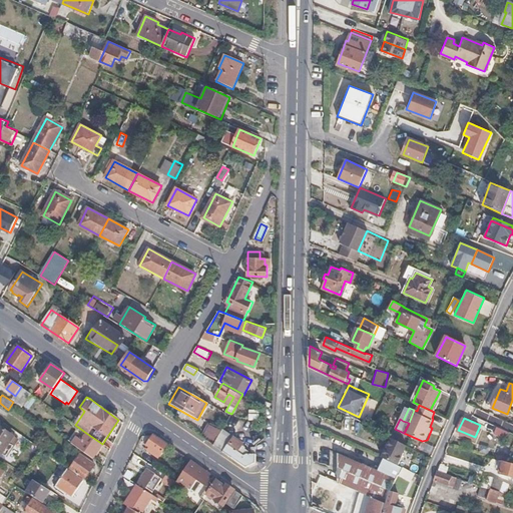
[(213,440),(217,427),(205,423),(201,436),(213,440)]
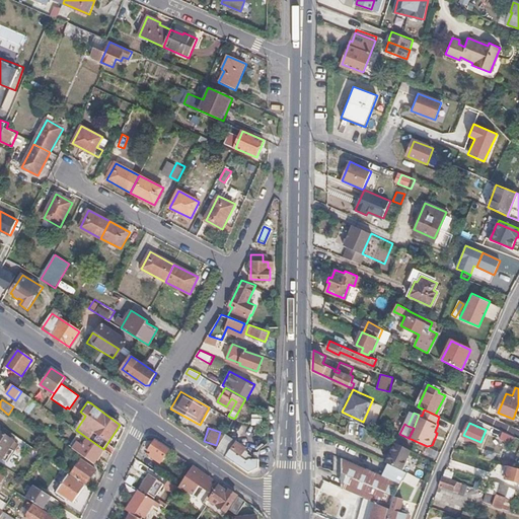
[(18,444),(0,430),(0,457),(5,461),(18,444)]
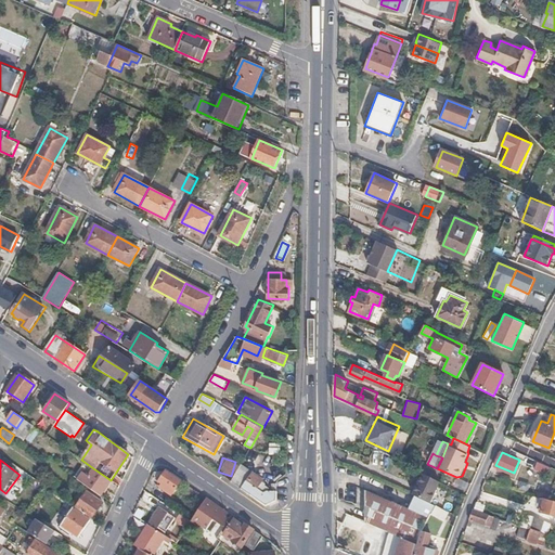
[(549,474),(552,466),(540,461),(537,468),(549,474)]
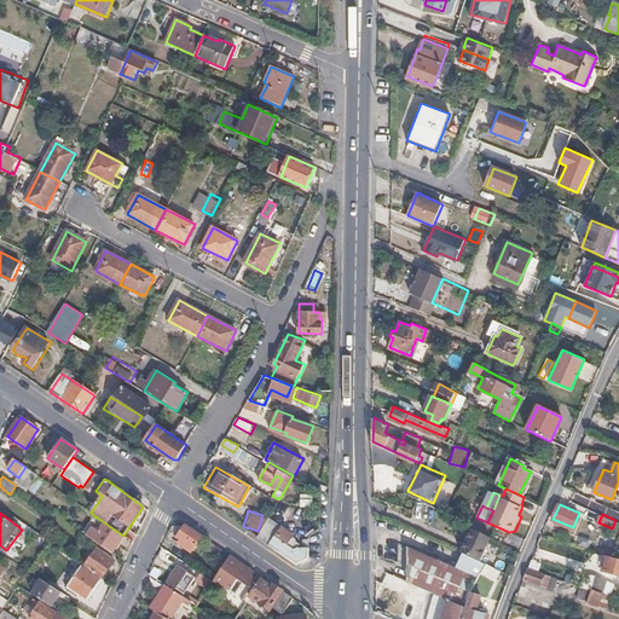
[(270,516),(258,536),(296,561),(308,556),(308,547),(299,547),(300,543),(294,539),(295,538),(291,536),(293,533),(270,516)]
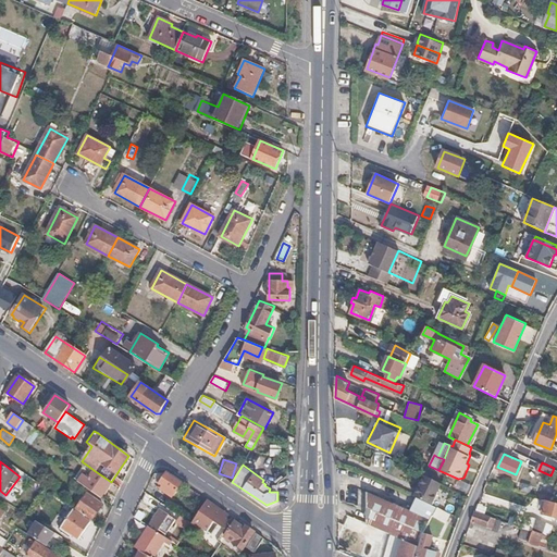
[(102,494),(111,482),(94,470),(88,478),(83,473),(77,481),(96,494),(98,492),(102,494)]
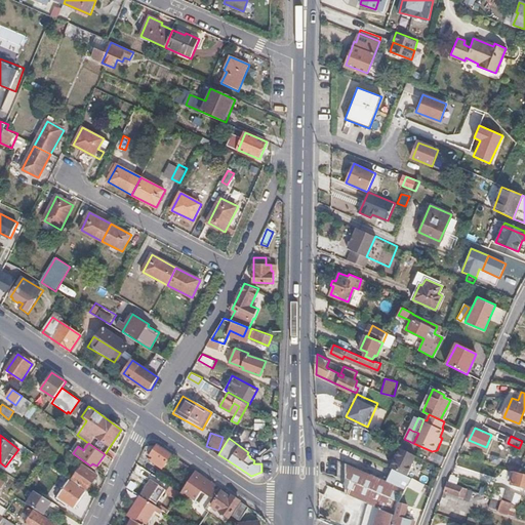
[(161,468),(170,454),(157,445),(150,455),(153,457),(151,460),(161,468)]
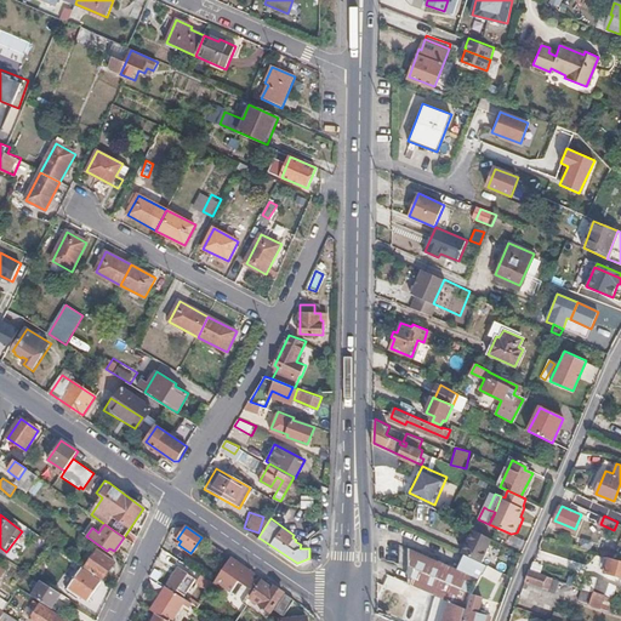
[(472,528),(461,551),(466,553),(482,559),(493,537),(472,528)]
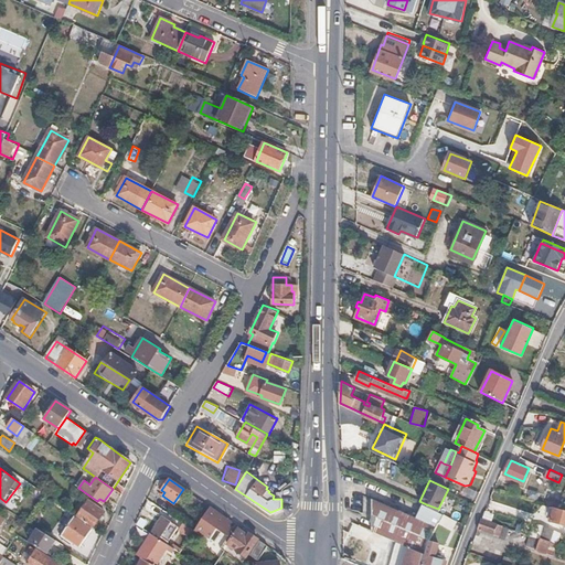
[(210,507),(192,494),(189,500),(202,509),(195,519),(200,522),(202,518),(210,507)]
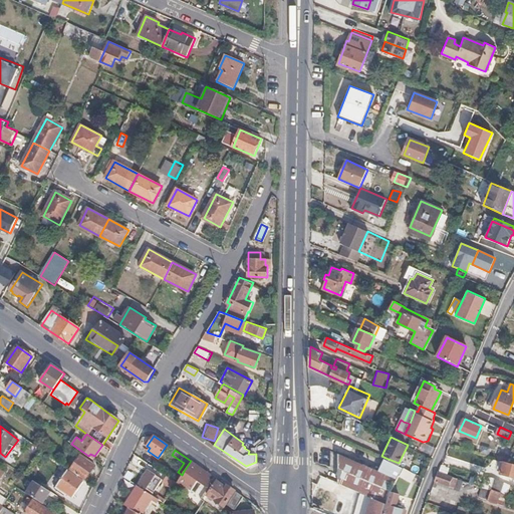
[(384,501),(397,478),(379,471),(339,453),(338,482),(384,501)]
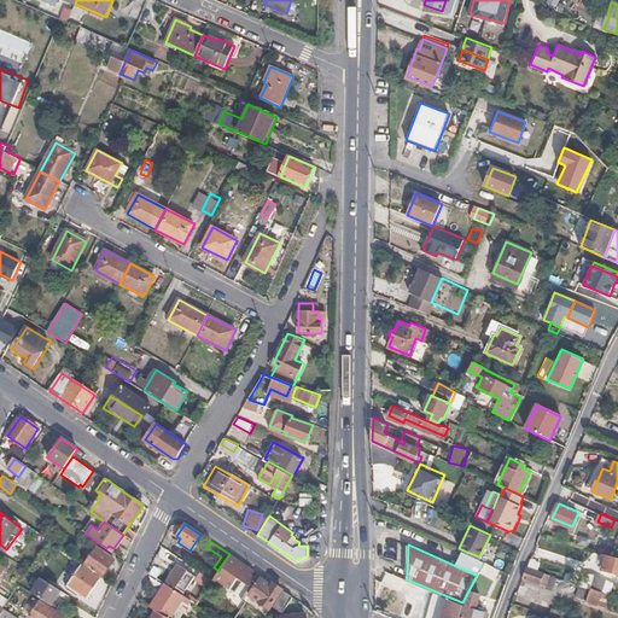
[(103,577),(114,560),(97,548),(85,565),(103,577)]
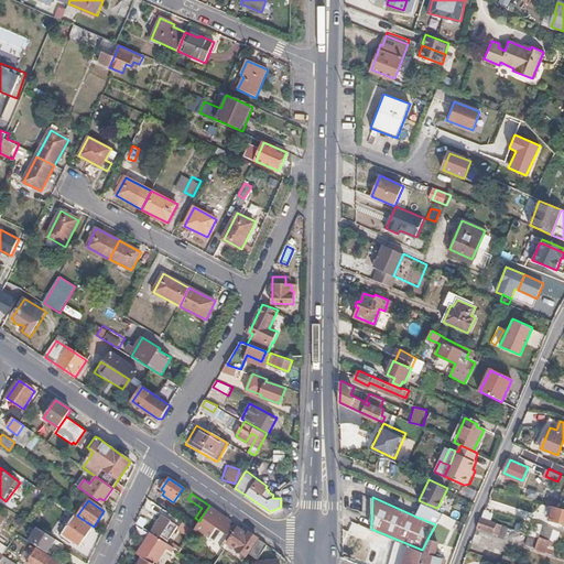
[(443,511),(423,502),(416,517),(435,524),(443,511)]
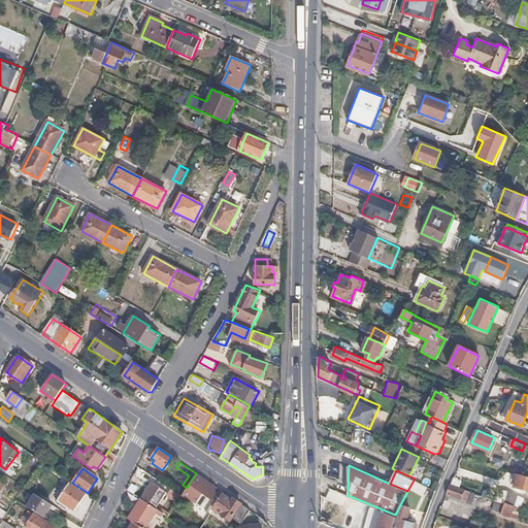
[(527,488),(527,475),(522,474),(521,476),(518,475),(516,485),(527,488)]
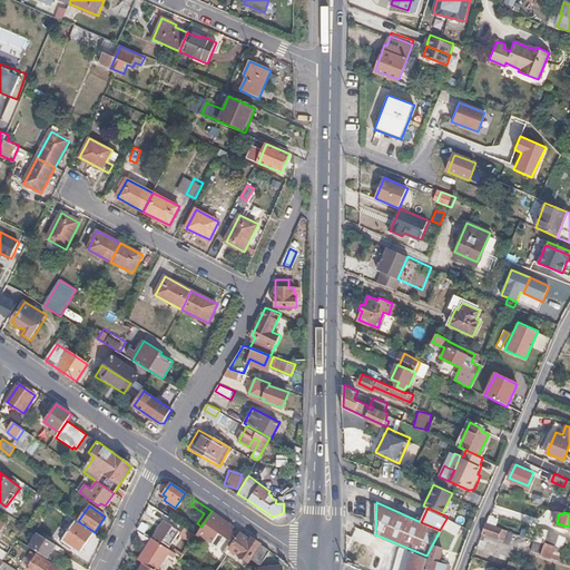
[(461,526),(449,519),(444,526),(455,532),(461,526)]
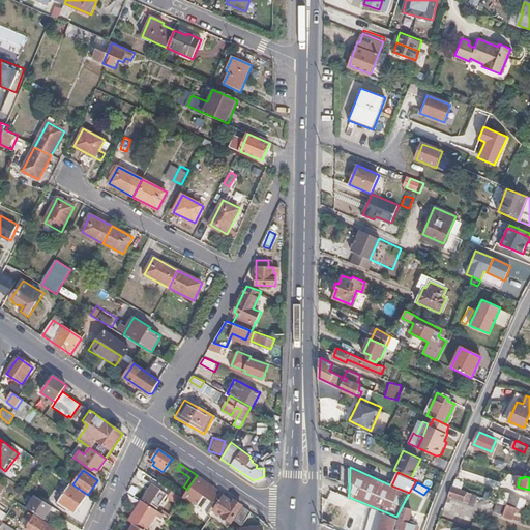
[(75,512),(86,496),(69,484),(58,501),(75,512)]
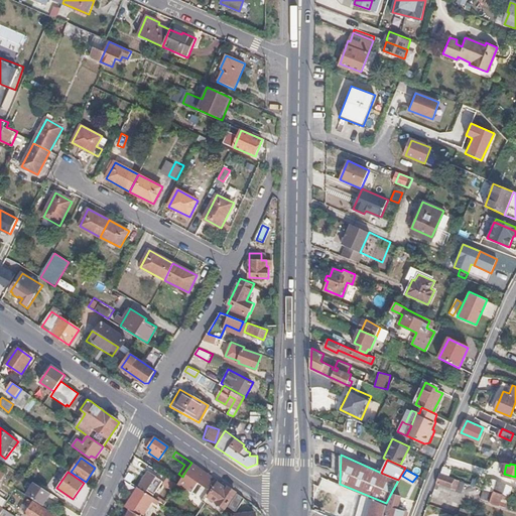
[(177,486),(177,485),(164,476),(161,480),(148,472),(139,486),(154,495),(160,484),(172,493),(177,486)]
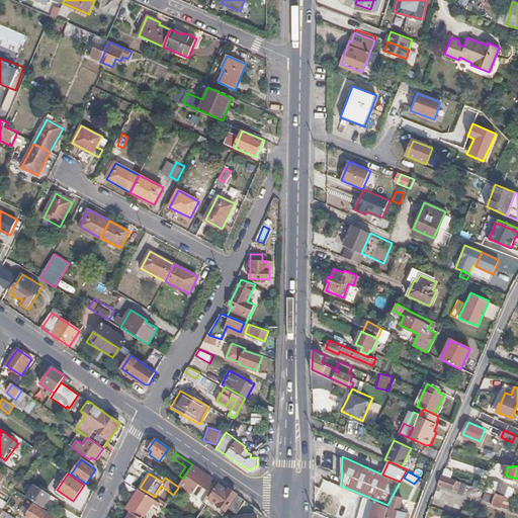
[(185,493),(193,480),(185,475),(183,479),(178,487),(178,488),(185,493)]
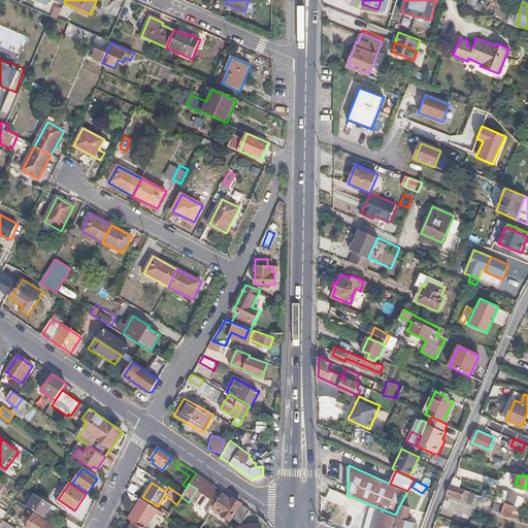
[(466,499),(469,490),(451,484),(448,493),(466,499)]
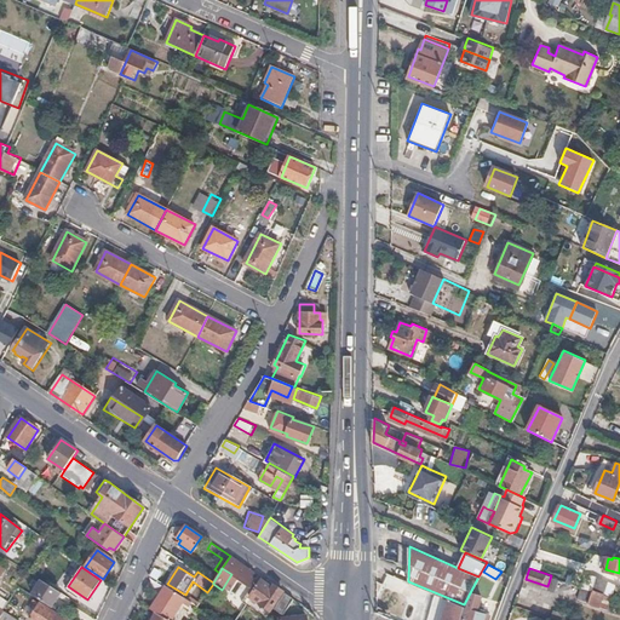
[(600,604),(608,579),(597,574),(592,589),(589,601),(600,604)]
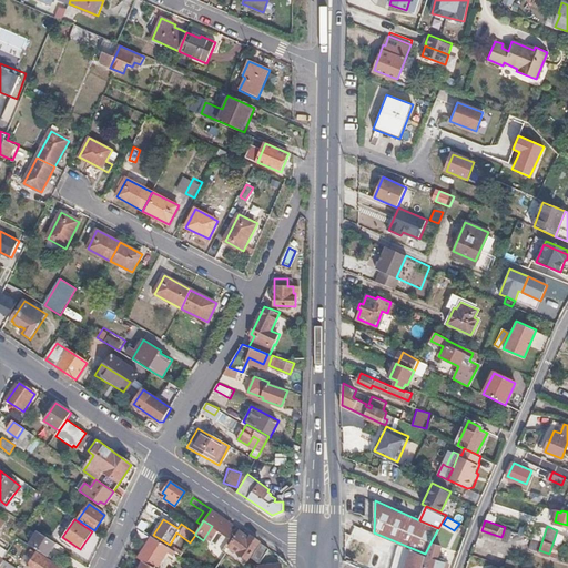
[(47,556),(54,543),(37,531),(29,545),(47,556)]
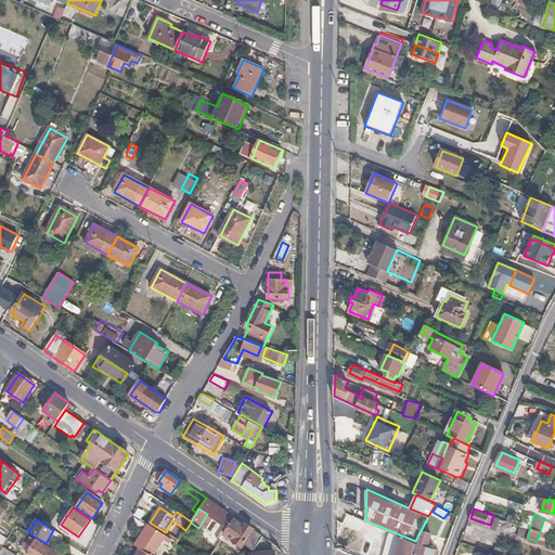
[(241,547),(253,530),(245,525),(243,527),(234,520),(222,536),(241,547)]
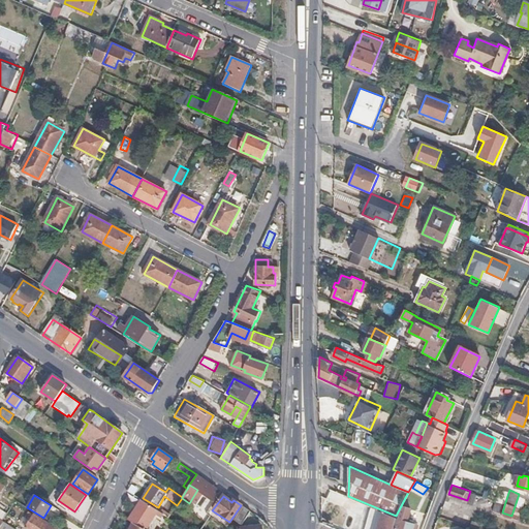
[(144,528),(146,528),(152,521),(158,510),(142,500),(129,520),(133,523),(144,528)]
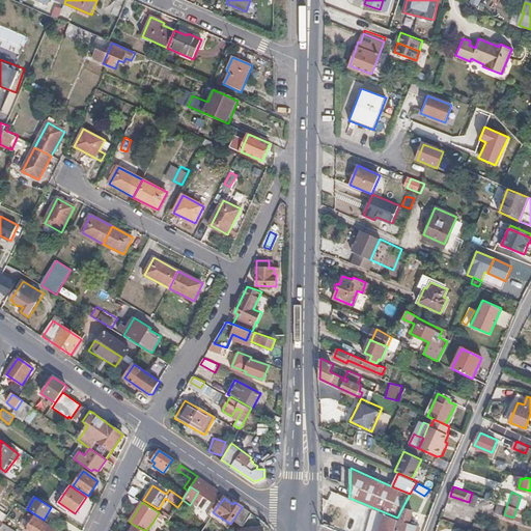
[(460,522),(466,508),(464,508),(464,507),(455,504),(454,507),(448,506),(445,516),(460,522)]
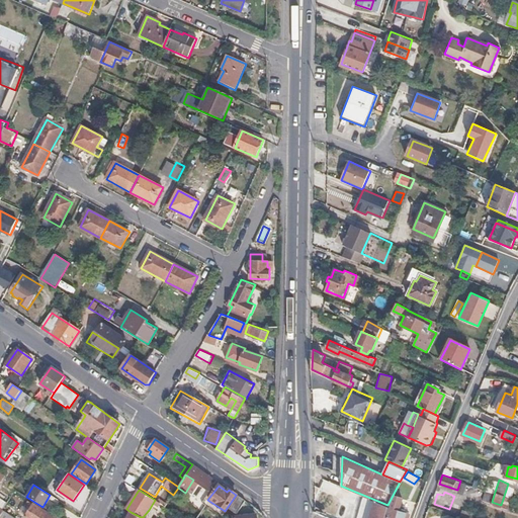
[(237,514),(245,501),(237,496),(229,509),(237,514)]
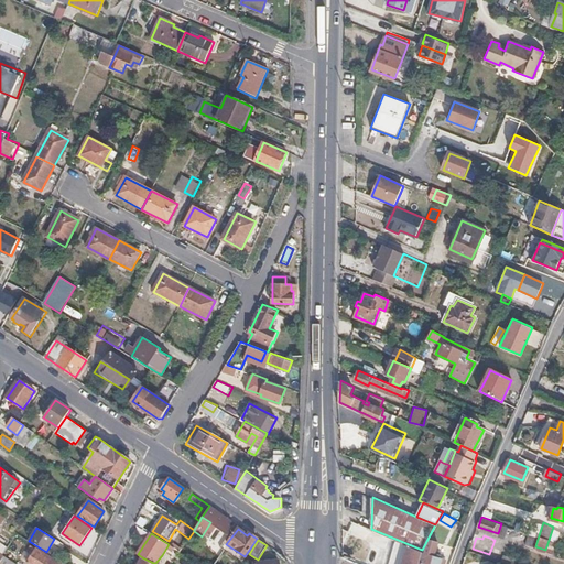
[(437,542),(429,540),(422,563),(444,563),(446,559),(435,555),(437,542)]
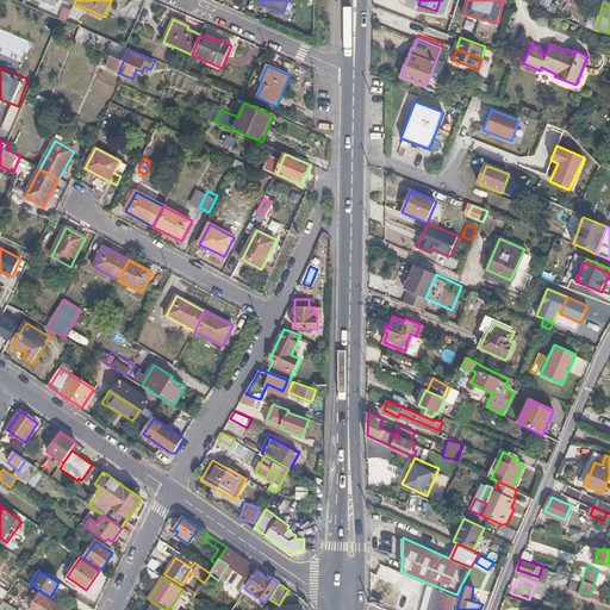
[(74,599),(76,597),(61,587),(55,597),(73,608),(76,601),(74,599)]
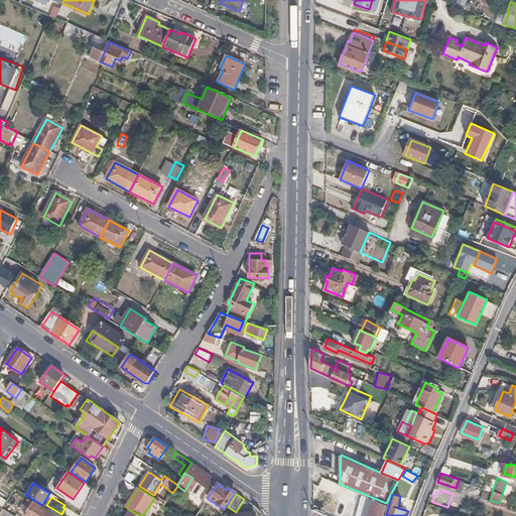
[(371,498),(366,515),(382,515),(386,504),(371,498)]
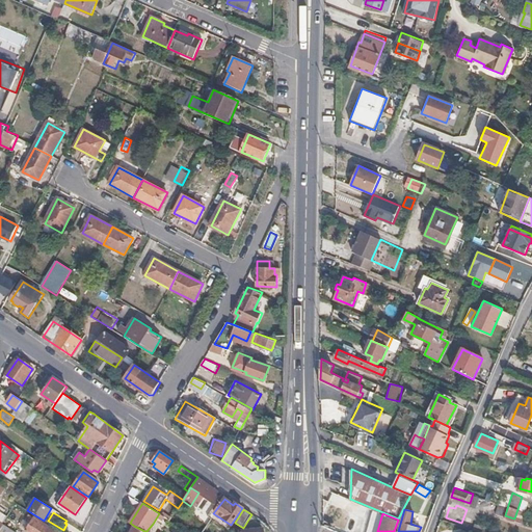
[(56,531),(34,519),(26,531),(27,531),(56,531)]
